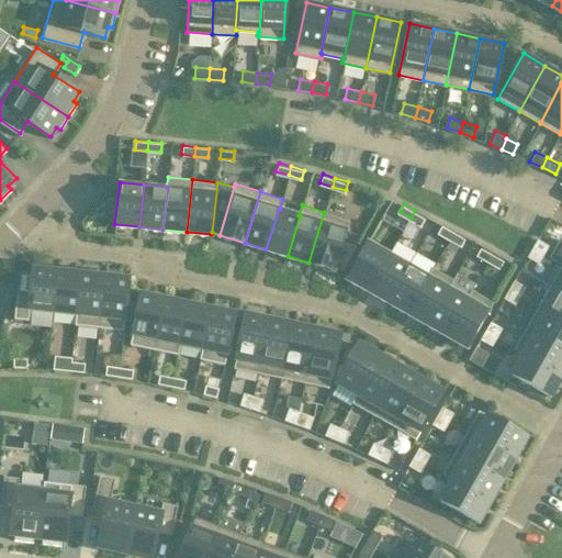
[(288,256),(300,215),(299,215),(280,209),(279,209),(266,249),(288,256)]
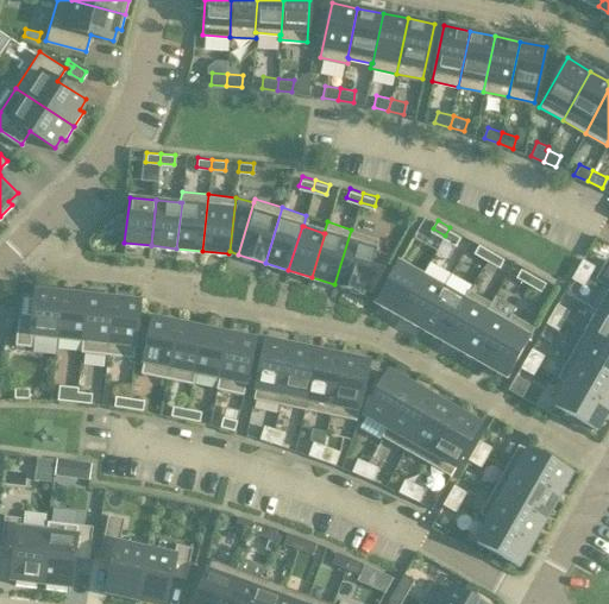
[(450,227),(445,236),(458,243),(463,234),(450,227)]
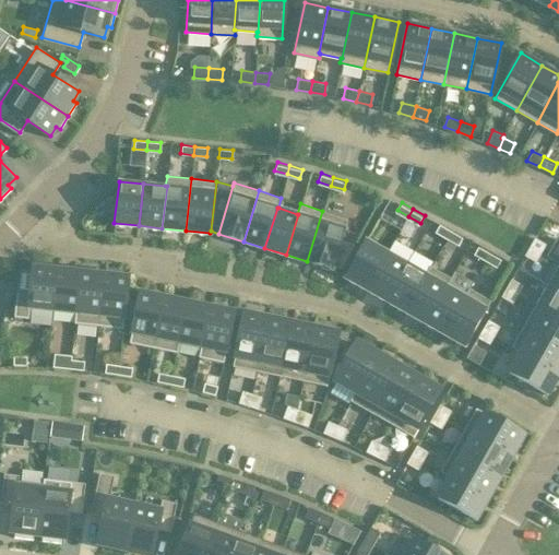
[(332,269),(347,219),(322,211),(307,261),(332,269)]
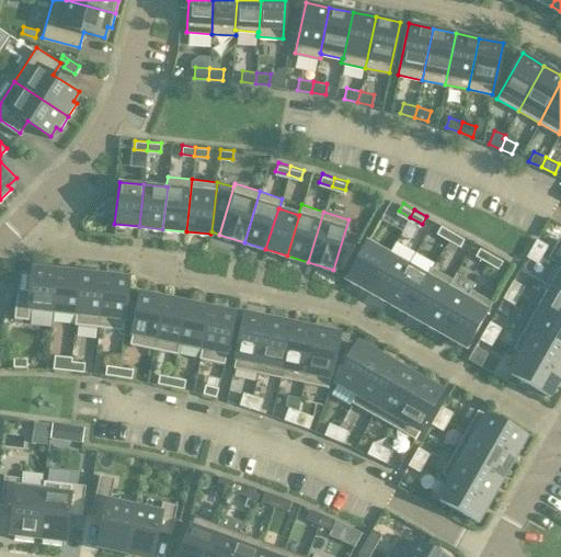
[(448,239),(453,231),(441,225),(436,232),(448,239)]
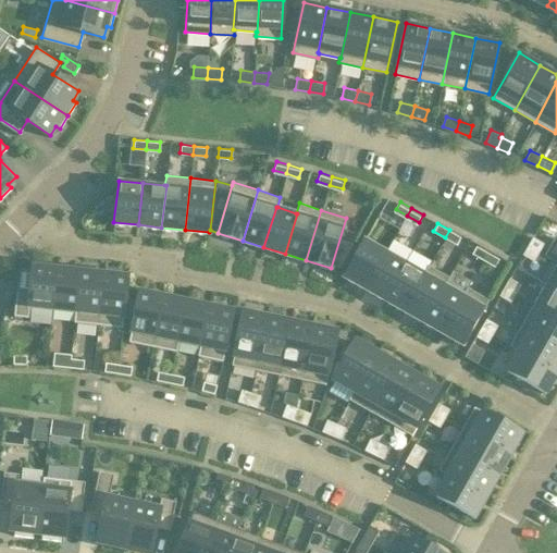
[(456,244),(460,236),(449,230),(445,237),(456,244)]
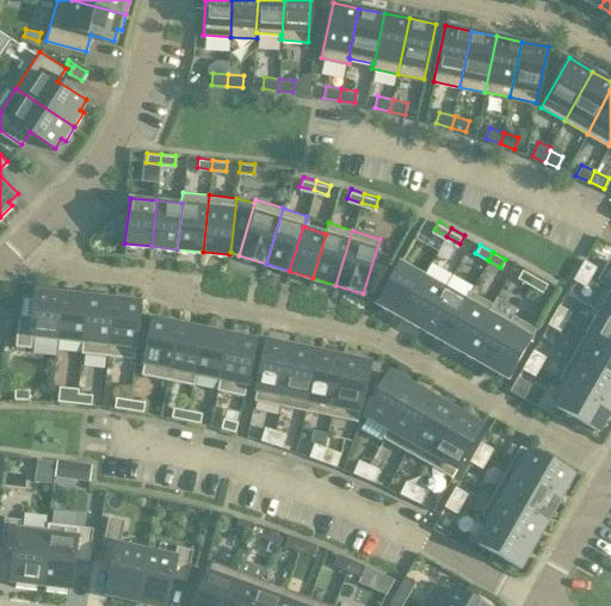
[(579,269),(591,274),(596,265),(584,258),(579,269)]
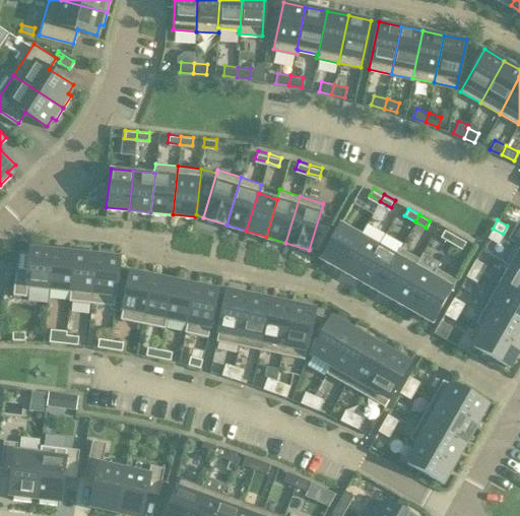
[(321,257),(340,268),(360,235),(340,223),(321,257)]
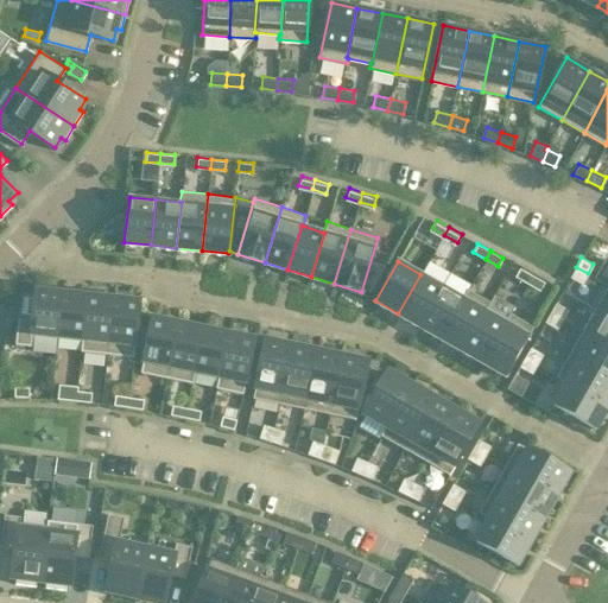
[(527,283),(532,274),(520,267),(515,275),(527,283)]
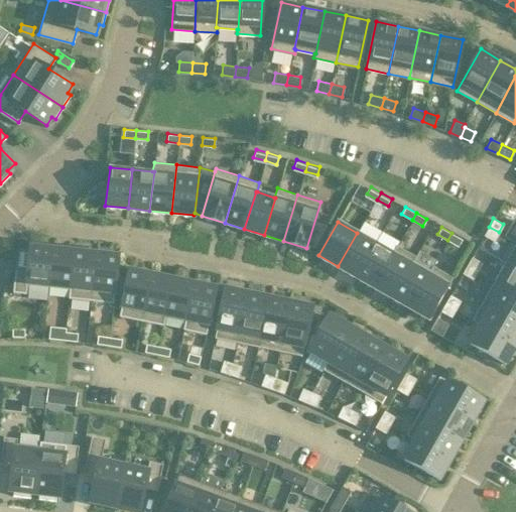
[(484,235),(494,241),(499,232),(489,227),(484,235)]
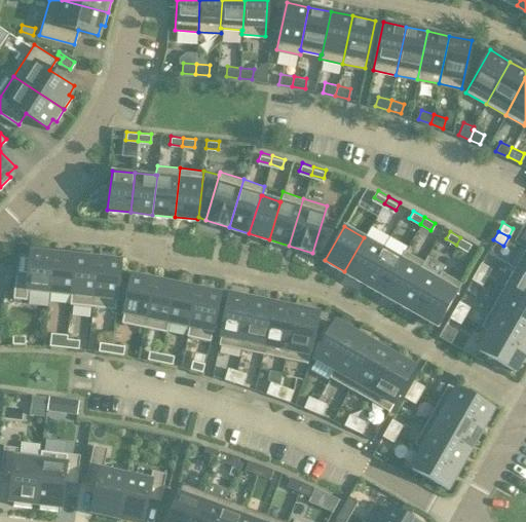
[(382,248),(364,237),(344,271),(363,282),(382,248)]
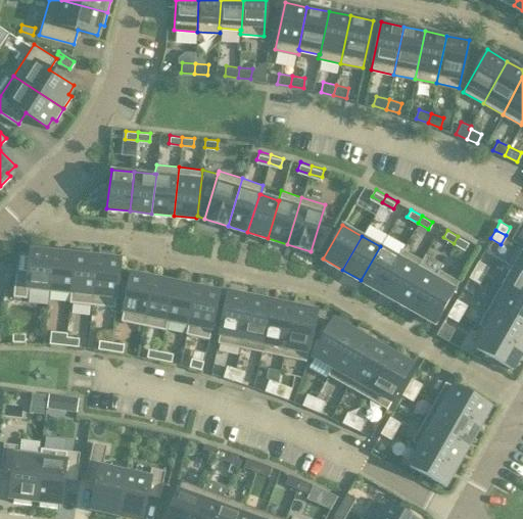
[(464,249),(468,242),(458,236),(454,243),(464,249)]
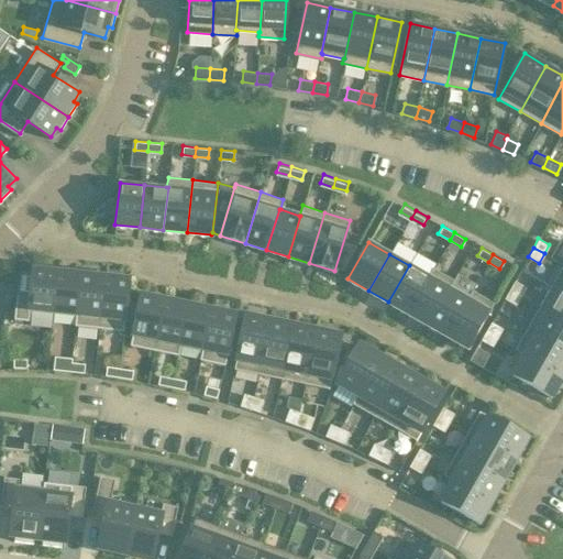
[(562,264),(551,285),(562,292),(562,264)]
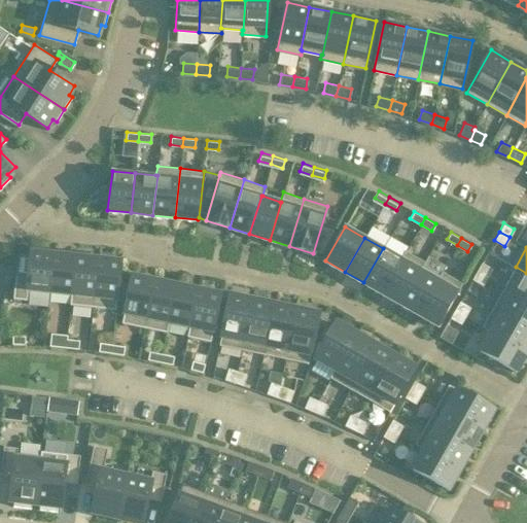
[(382,293),(401,258),(400,257),(383,248),(363,282),(382,293)]
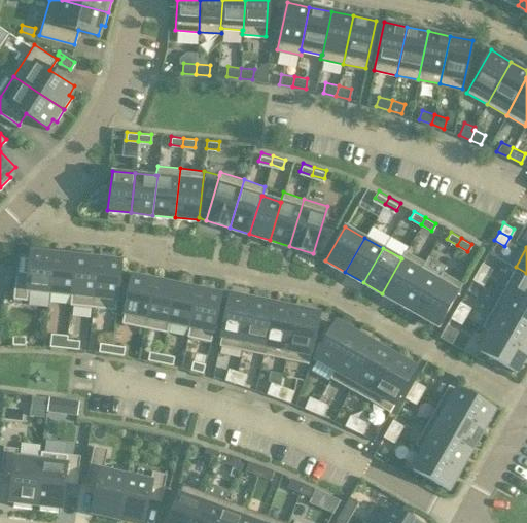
[(18,252),(12,298),(27,299),(28,289),(49,291),(54,252),(31,249),(30,253),(18,252)]
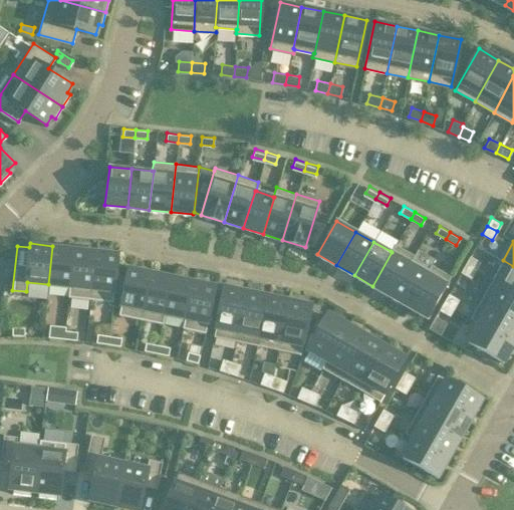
[(413,258),(415,254),(396,243),(391,251),(392,252),(372,286),(390,296),(412,258),(413,258)]
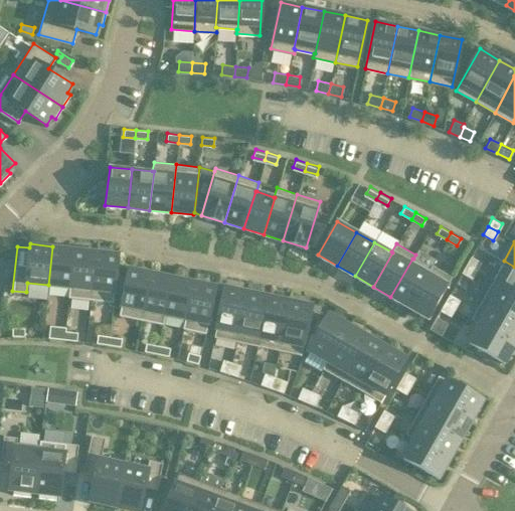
[(68,297),(69,297),(74,248),(52,246),(48,285),(69,287),(68,297)]
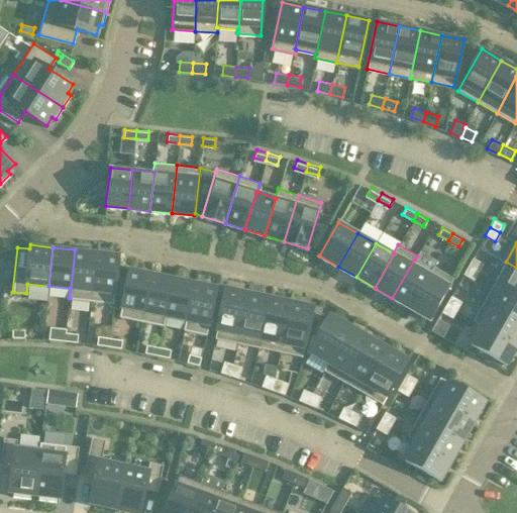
[(70,298),(92,300),(97,251),(75,249),(70,298)]
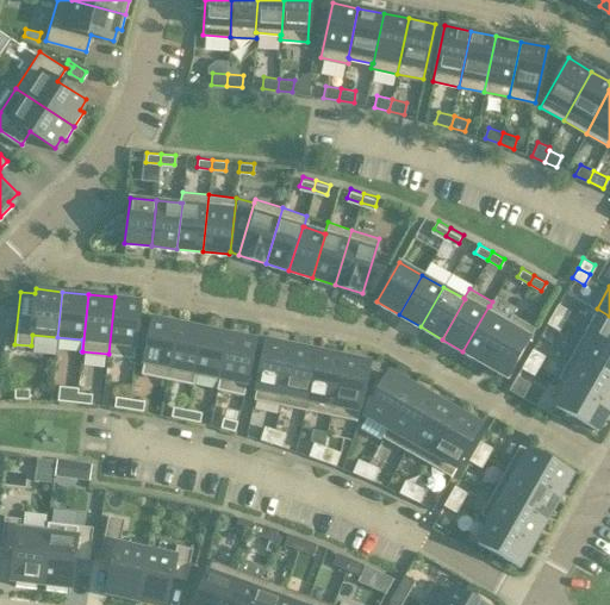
[(135,357),(141,300),(114,297),(109,354),(135,357)]
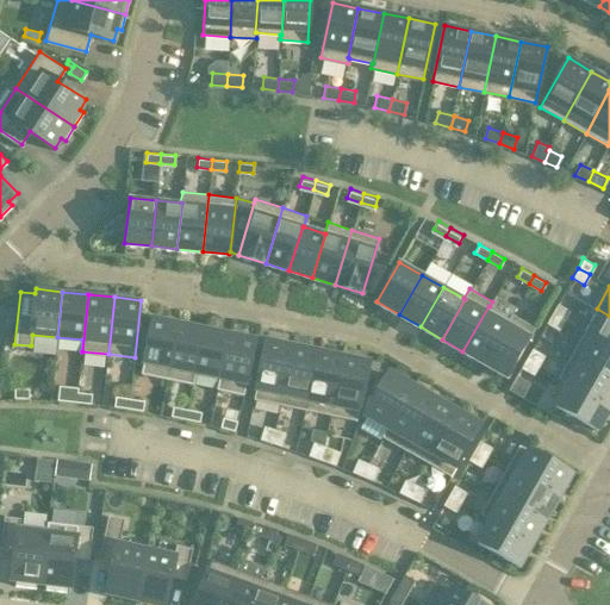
[(553,312),(564,319),(570,310),(558,303),(553,312)]
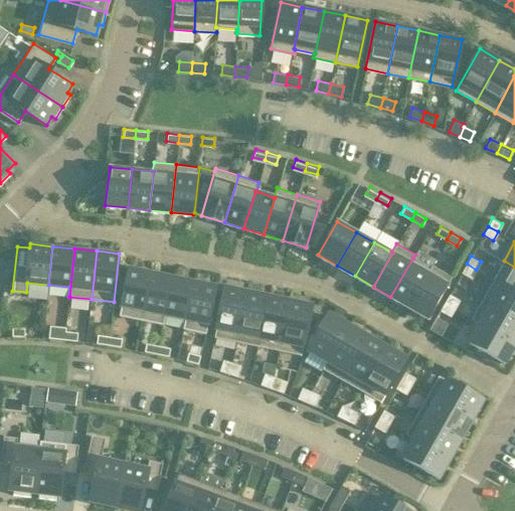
[(408,307),(431,269),(430,268),(413,259),(412,259),(390,297),(408,307)]
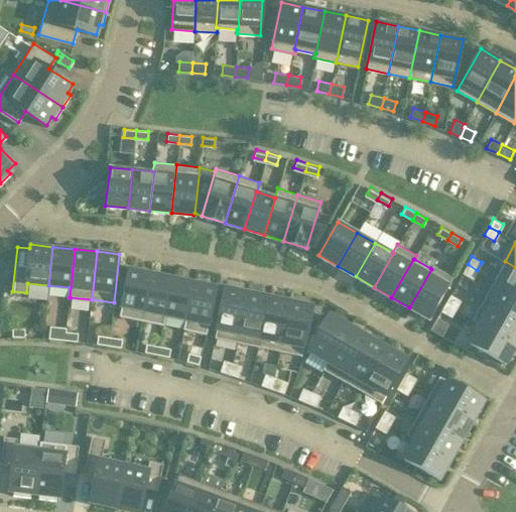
[(515,267),(505,261),(494,280),(515,291),(515,267)]
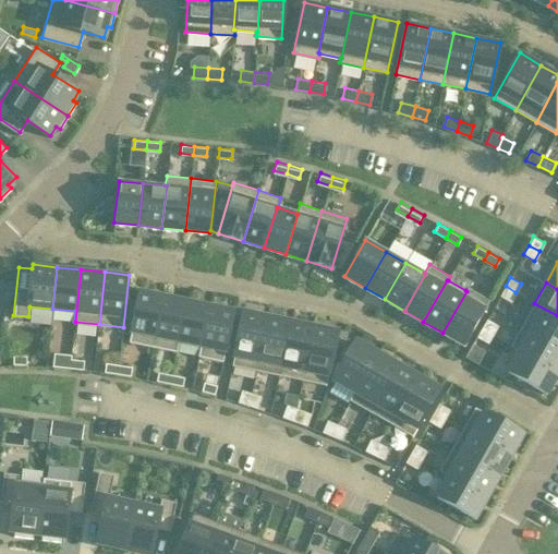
[(468,286),(465,290),(466,291),(443,333),(464,345),(490,299),(468,286)]
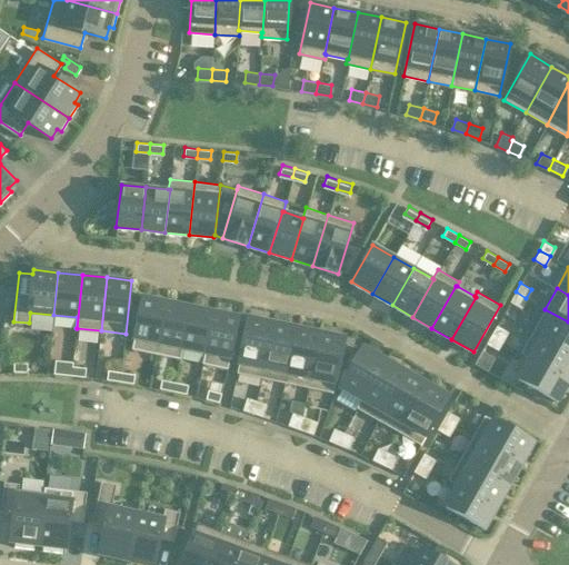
[(510,300),(521,307),(526,298),(516,291),(510,300)]
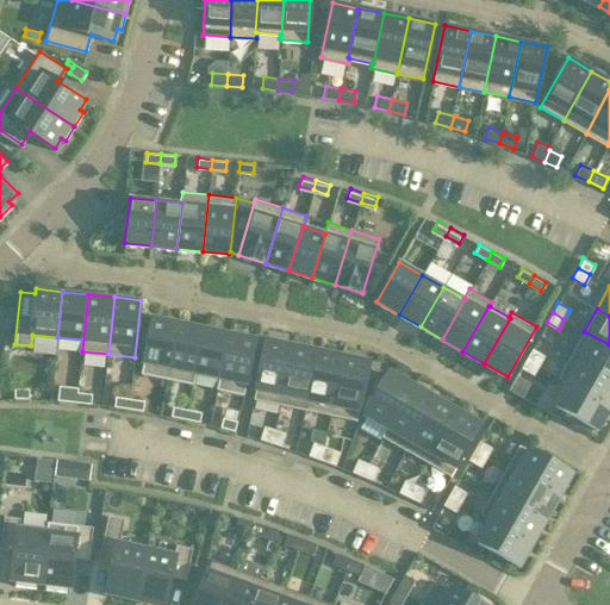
[(167,378),(179,322),(153,317),(141,373),(167,378)]
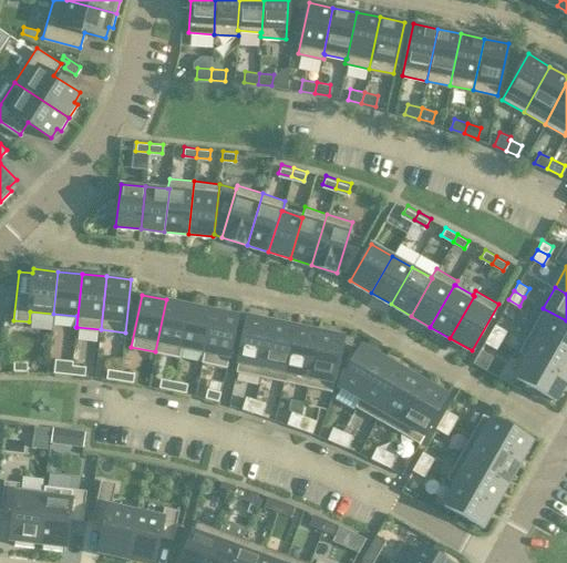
[(178,357),(189,304),(166,299),(155,351),(178,357)]
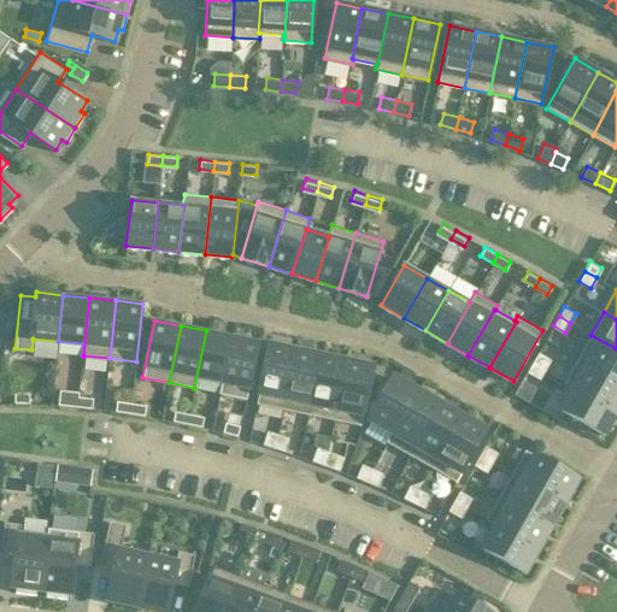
[(206,330),(194,388),(197,388),(198,377),(222,382),(219,393),(221,393),(233,336),(206,330)]
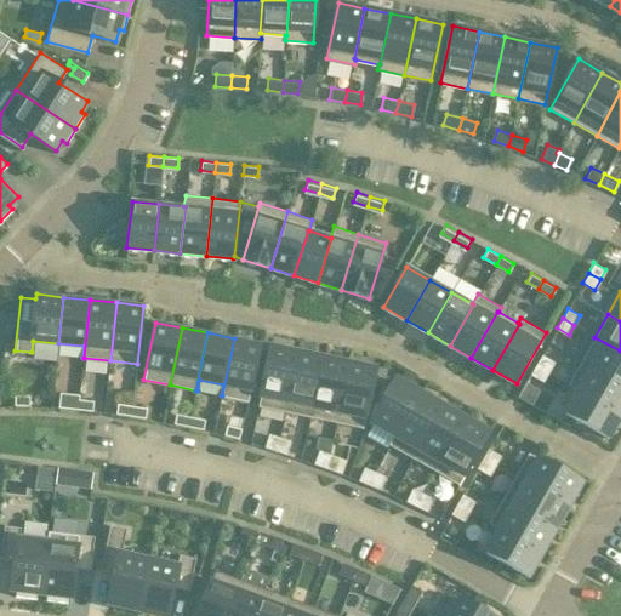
[(620,351),(594,337),(582,359),(620,381),(620,351)]
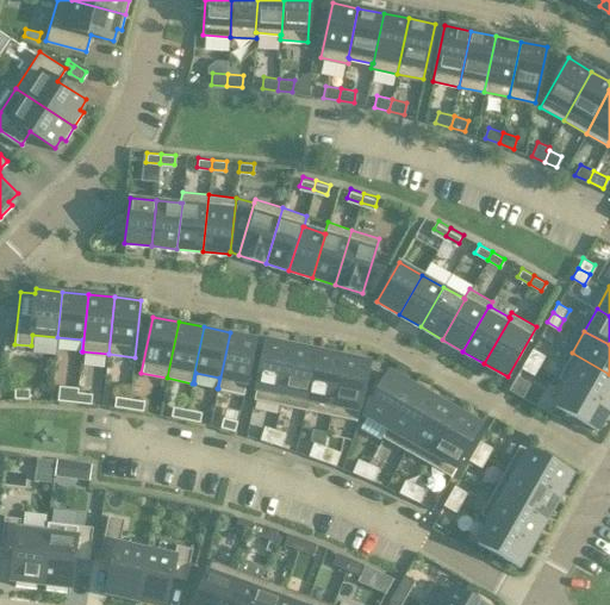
[(218,388),(244,394),(256,338),(230,332),(218,388)]
